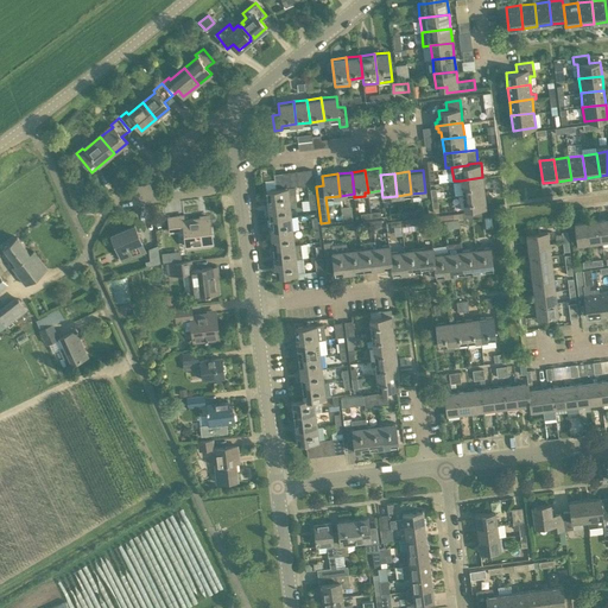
[(482,177),(461,181),(462,195),(485,191),(482,177)]
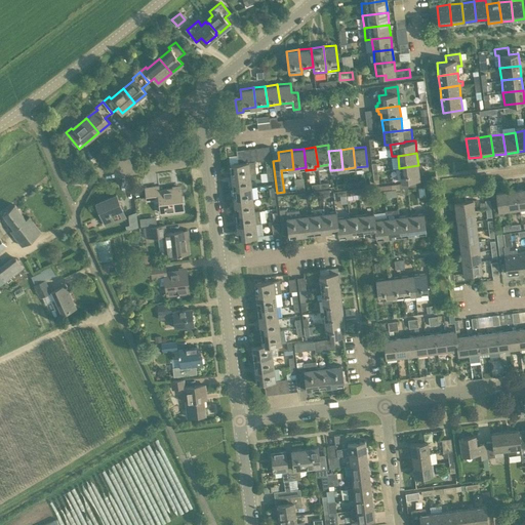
[(71,154),(64,156),(68,170),(76,168),(71,154)]
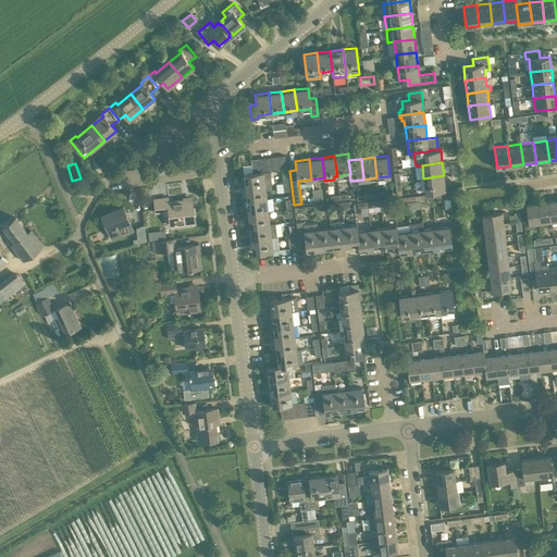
[(243,174),(245,187),(265,185),(272,184),(270,171),(265,171),(259,172),(252,173),(243,174)]
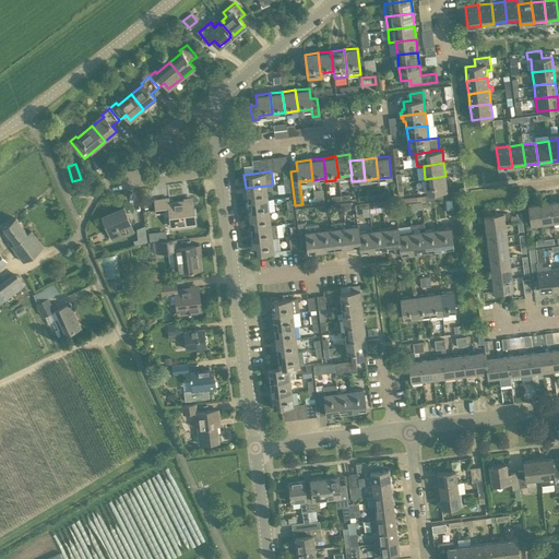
[(425,179),(427,192),(448,189),(445,176),(425,179)]
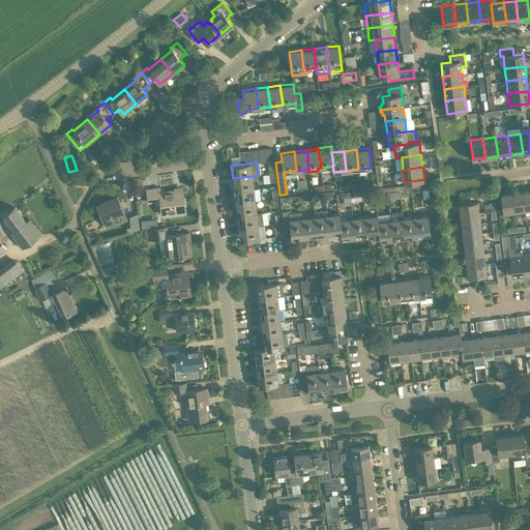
[(233,178),(234,190),(254,188),(253,176),(233,178)]
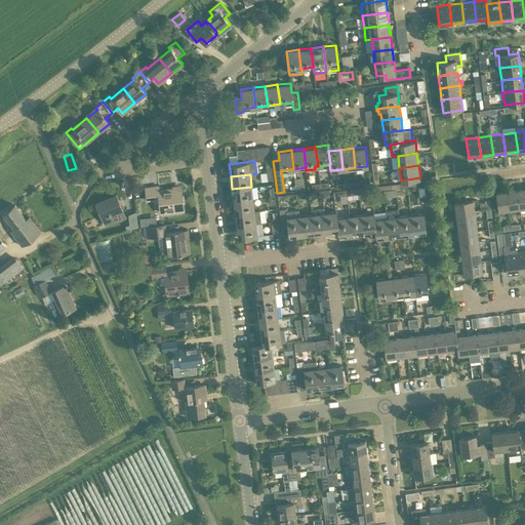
[(160,198),(161,212),(184,209),(180,188),(159,190),(159,186),(146,188),(148,200),(160,198)]
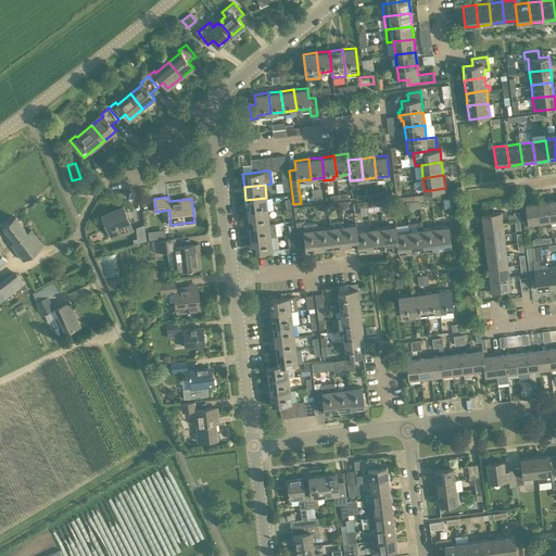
[(245,200),(248,213),(267,211),(266,198),(245,200)]
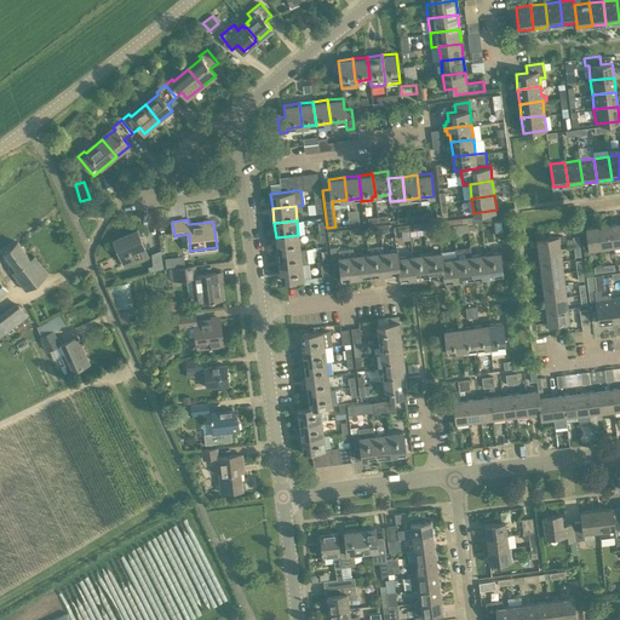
[(610,224),(598,225),(601,247),(613,246),(610,224)]
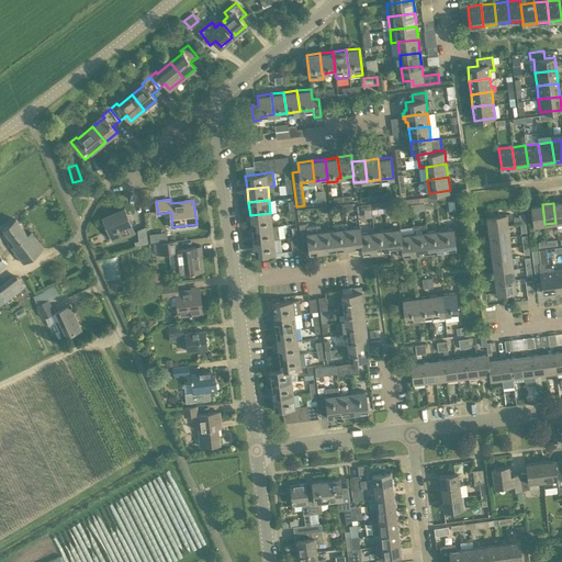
[(542,204),(531,205),(534,225),(544,224),(542,204)]
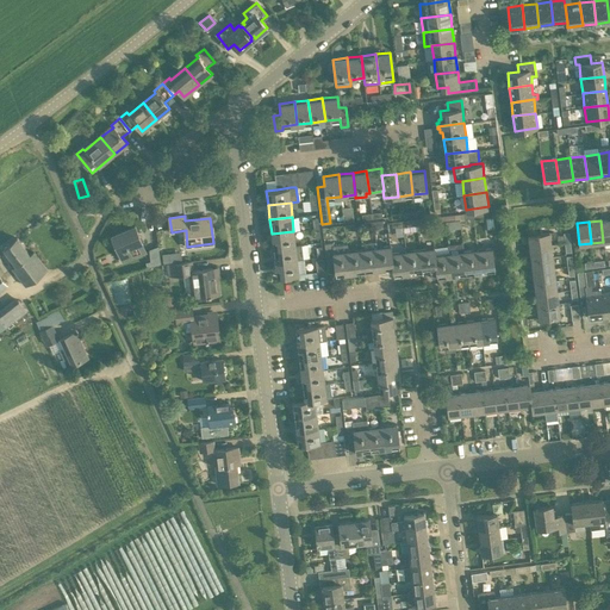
[(112,236),(123,262),(145,253),(135,226),(112,236)]
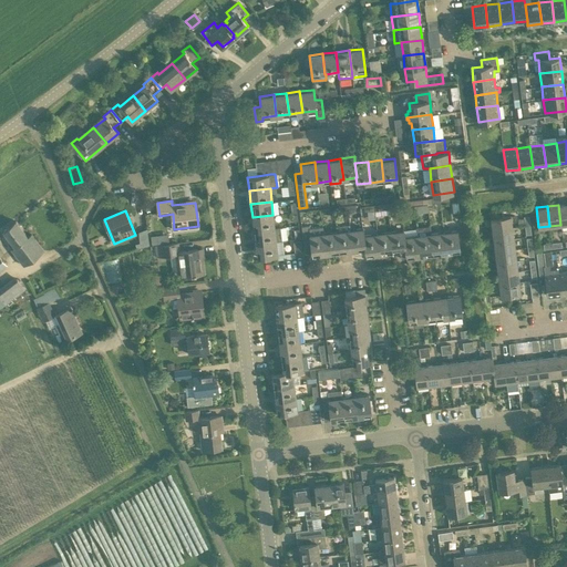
[(253,217),(254,230),(275,227),(272,215),(253,217)]
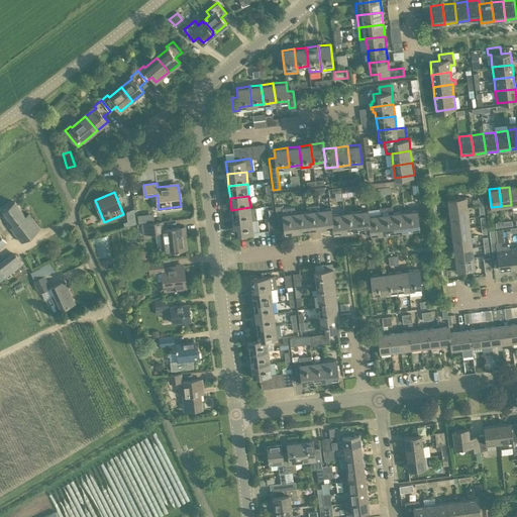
[(448,210),(467,207),(466,197),(447,199),(448,210)]
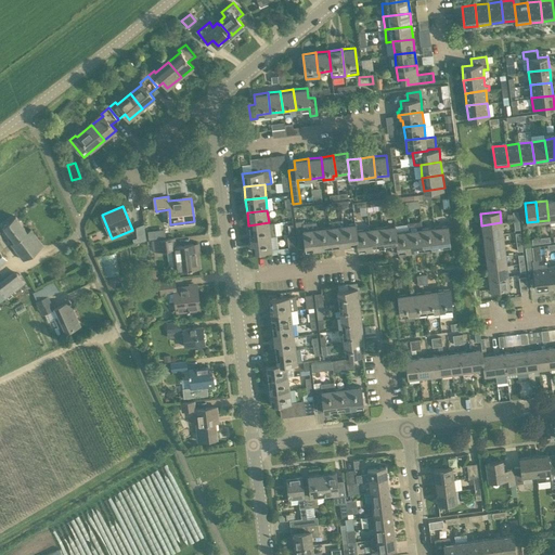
[(11,244),(23,260),(42,245),(30,229),(27,232),(15,217),(2,227),(14,242),(11,244)]
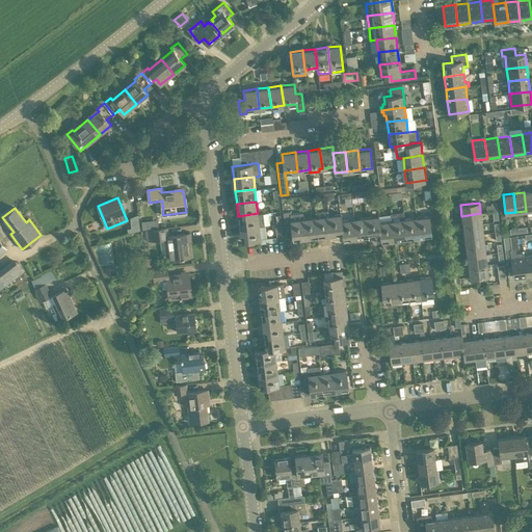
[(315,211),(316,216),(318,236),(330,234),(328,215),(327,210),(315,211)]
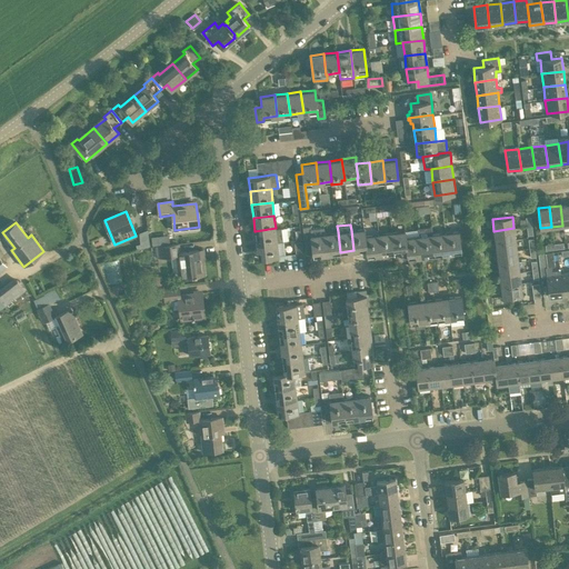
[(310,226),(302,227),(305,247),(311,246),(313,256),(327,253),(325,233),(325,227),(310,229),(310,226)]
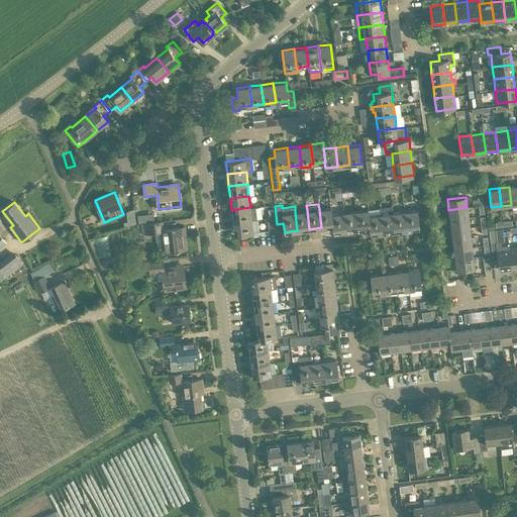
[(380,208),(381,214),(383,233),(395,231),(393,213),(393,212),(392,206),(380,208)]
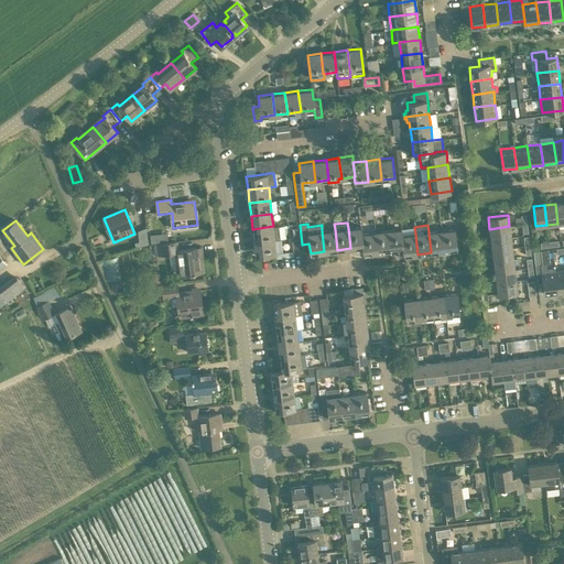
[(252,229),(253,242),(274,239),(279,239),(278,226),(273,226),(252,229)]
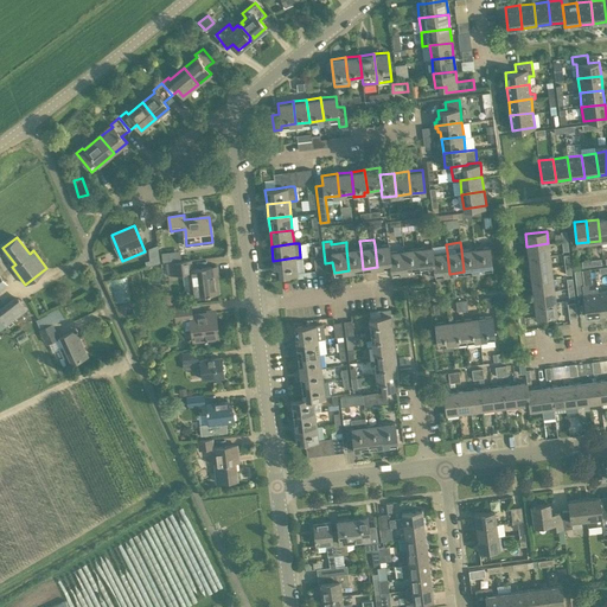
[(375,246),(377,267),(391,266),(389,250),(390,250),(389,243),(375,246)]
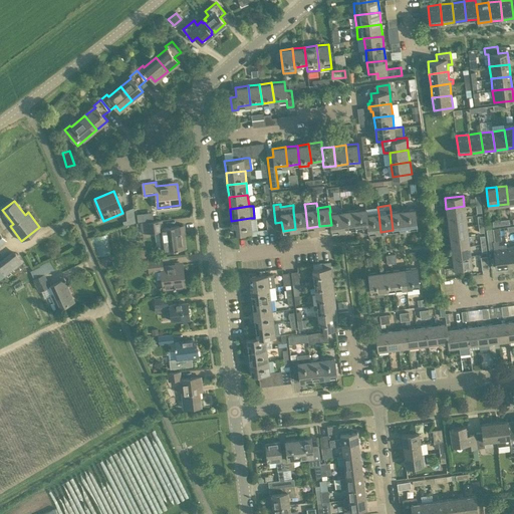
[(446,209),(448,219),(465,216),(464,206),(446,209)]
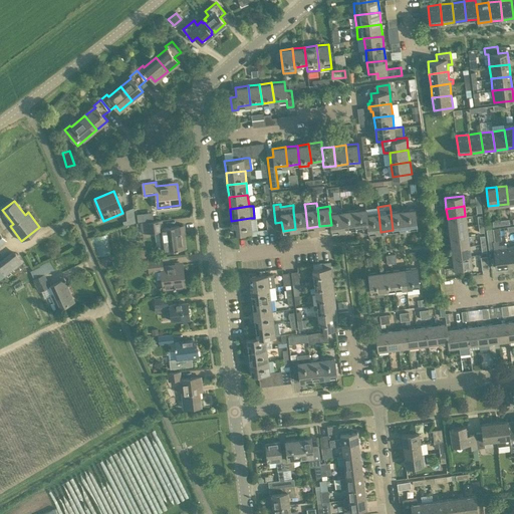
[(126,220),(122,221),(123,225),(135,222),(133,207),(125,210),(126,220)]
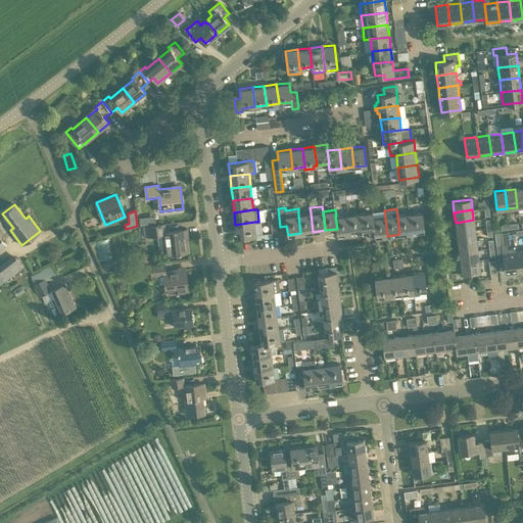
[(372,211),(360,214),(362,232),(369,232),(369,238),(375,237),(374,231),(373,218),(372,211)]
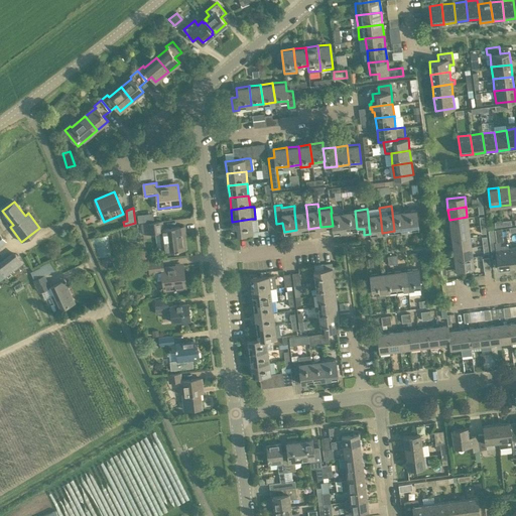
[(294,212),(296,230),(308,229),(306,210),(294,212)]
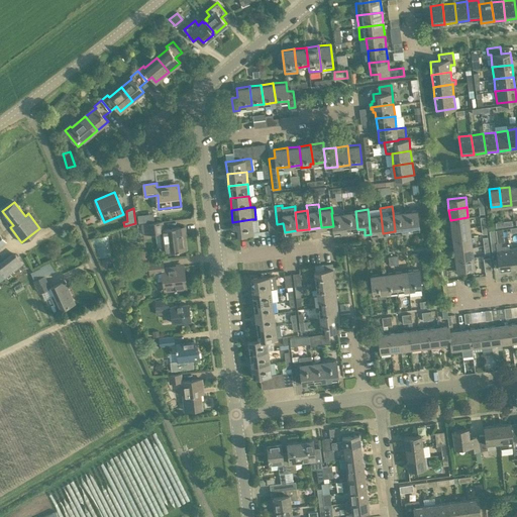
[(417,210),(405,211),(407,230),(419,228),(417,210)]
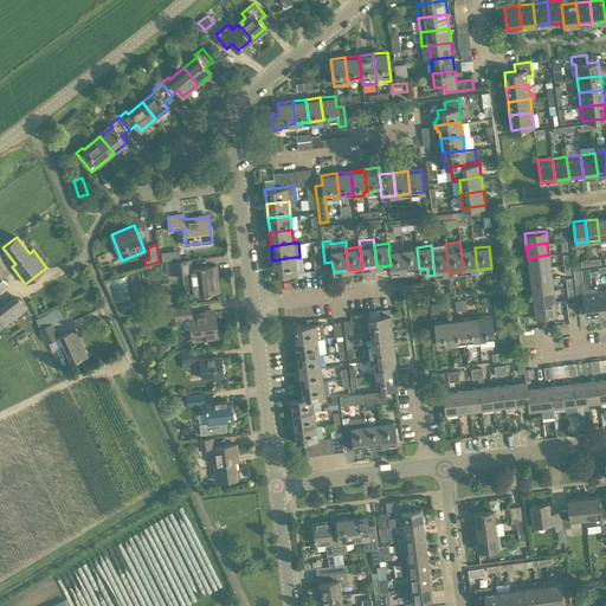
[(417,247),(403,249),(406,271),(419,269),(417,247)]
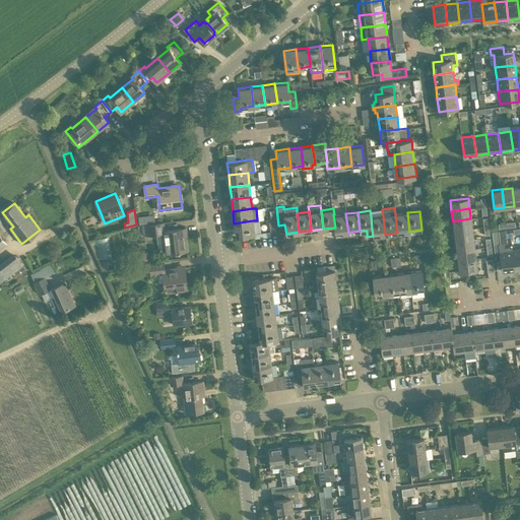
[(395,214),(397,233),(409,232),(407,212),(395,213),(395,214)]
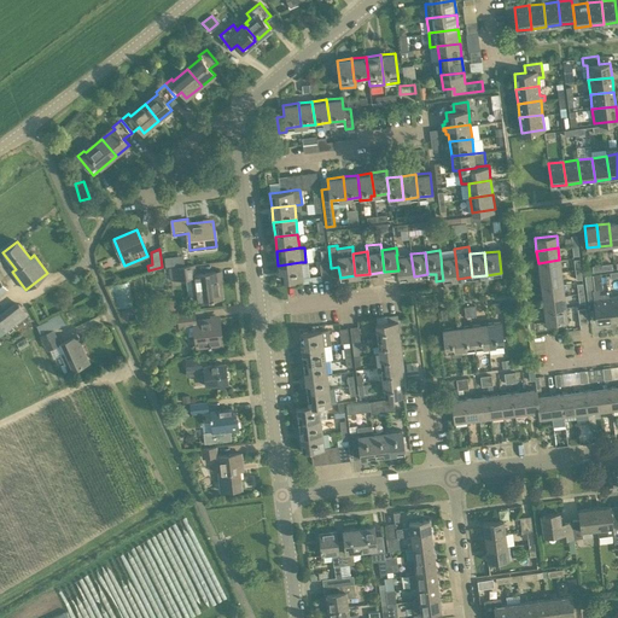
[(398,270),(398,278),(414,277),(410,254),(397,255),(396,255),(398,270)]
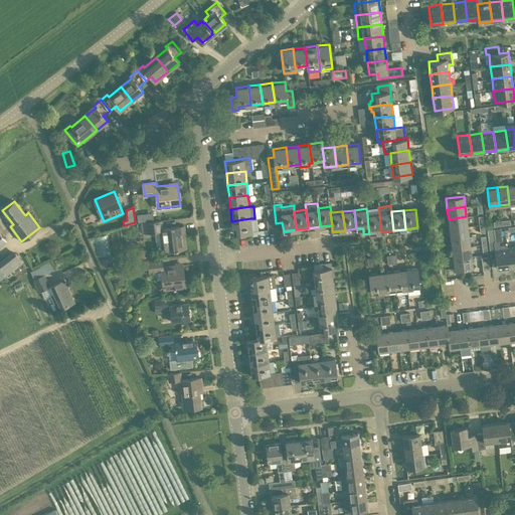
[(138,221),(146,220),(145,213),(137,214),(138,221)]
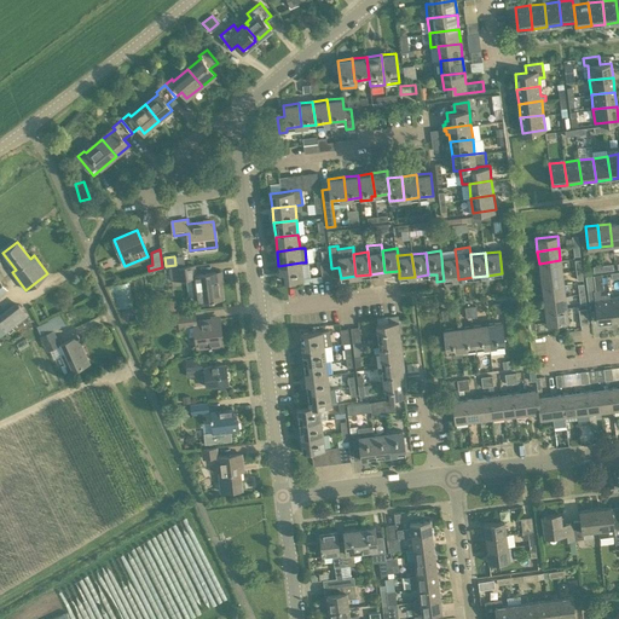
[(443,273),(444,281),(458,279),(456,256),(441,258),(443,273)]
